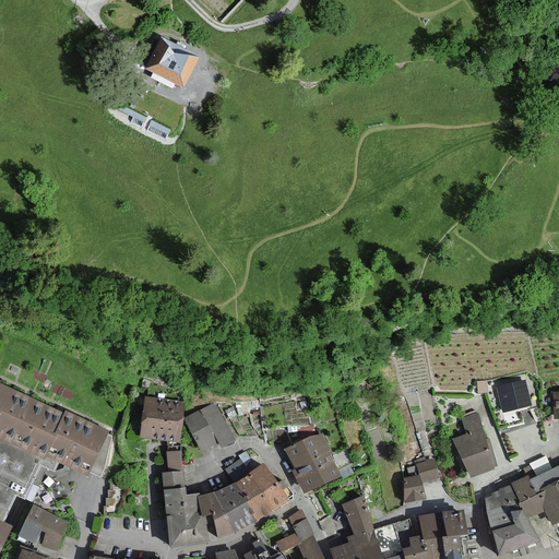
[(201,56),(163,37),(149,68),(186,85),(201,56)]
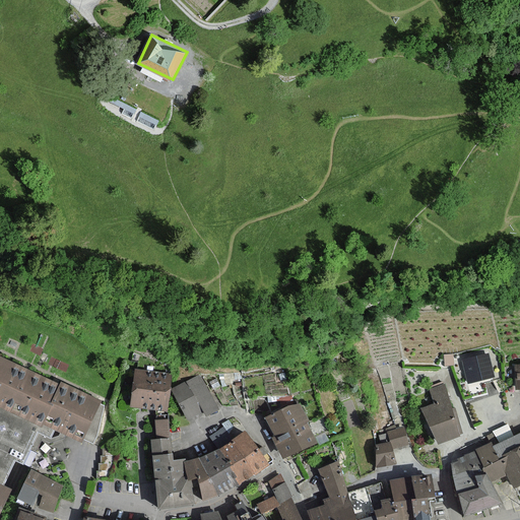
[(463,360),(468,383),(494,377),(489,353),(463,360)]
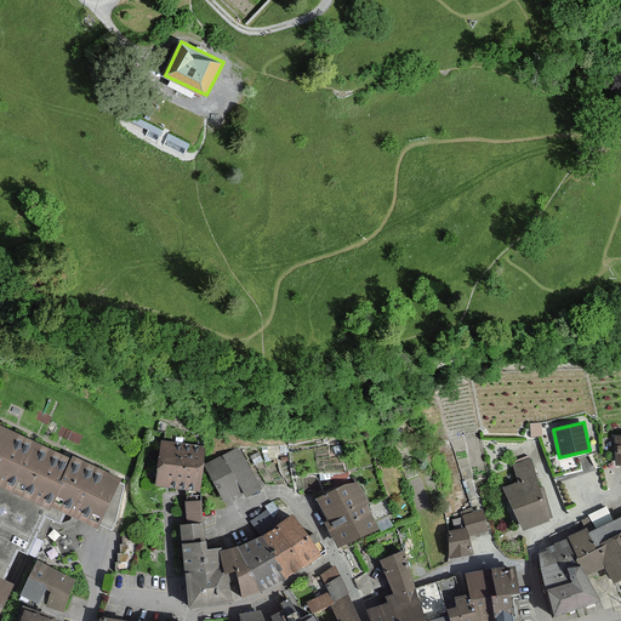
[(72,460),(0,426),(0,485),(50,510),(52,506),(79,518),(97,527),(120,479),(73,456),(72,460)]
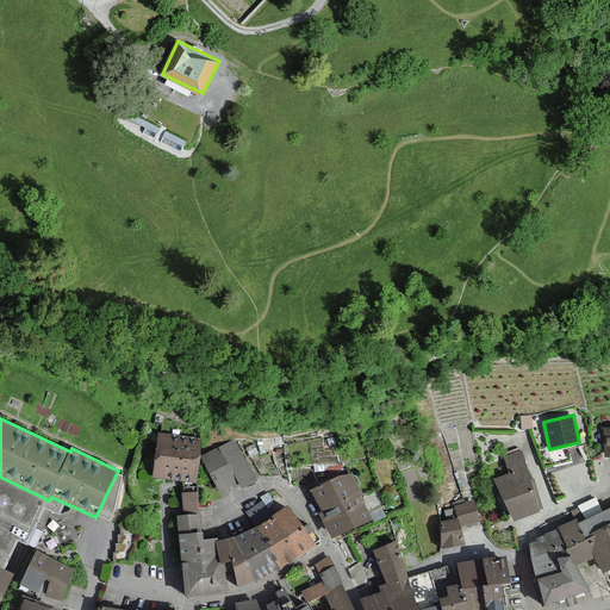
[(195,481),(201,439),(193,439),(160,434),(156,459),(154,477),(172,479),(180,480),(182,480),(195,481)]
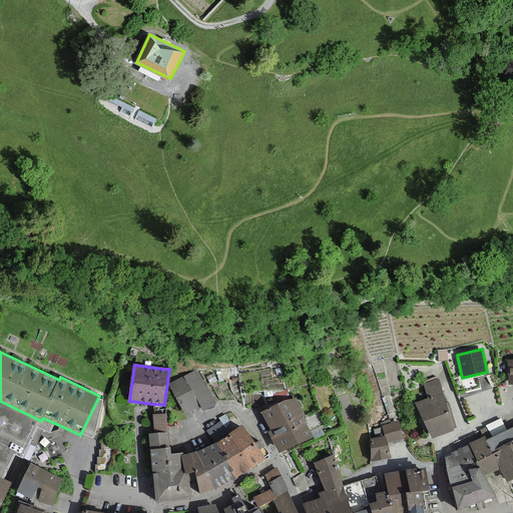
[(194,372),(171,384),(178,397),(181,401),(187,413),(203,404),(207,410),(216,404),(207,388),(197,370),(194,372)]
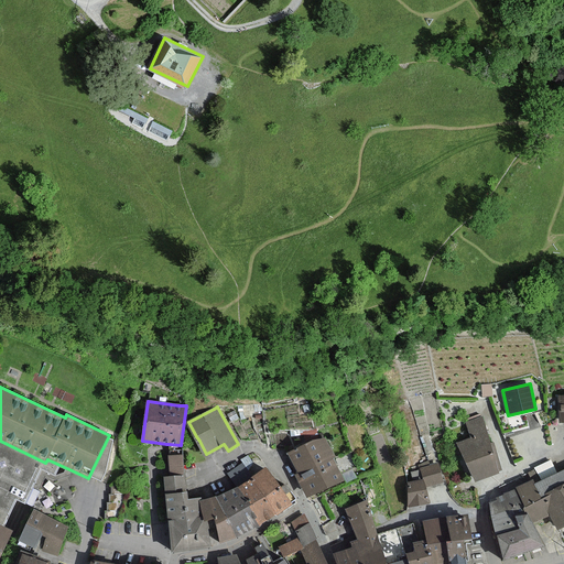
[(458,443),(473,480),(500,469),(481,416),(466,422),(472,438),(458,443)]
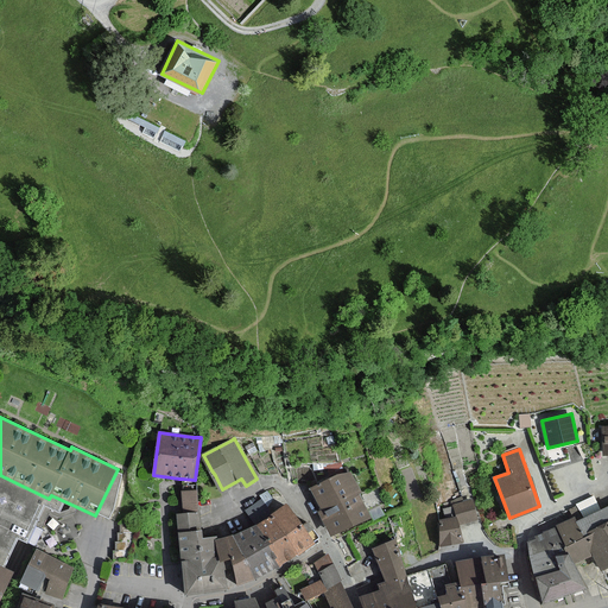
[(350,470),(315,488),(325,510),(322,512),(330,529),(334,536),(371,517),(359,494),(362,493),(350,470)]
